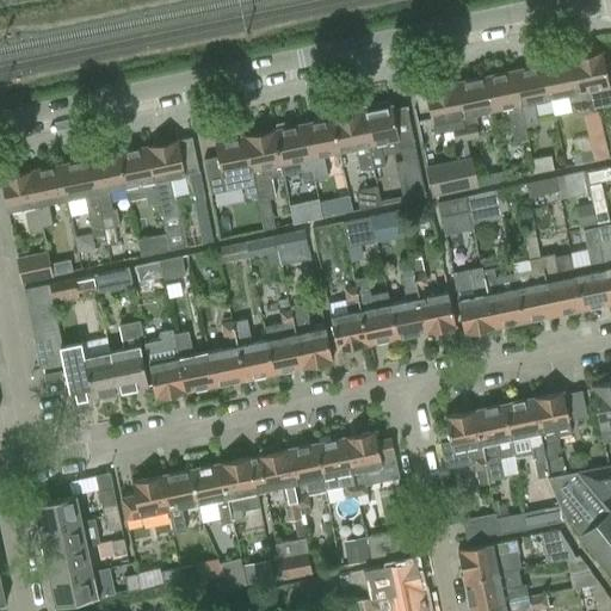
[(585,55),(572,59),(584,115),(598,112),(597,107),(610,104),(610,63),(604,66),(602,53),(598,53),(597,47),(584,49),(585,55)]
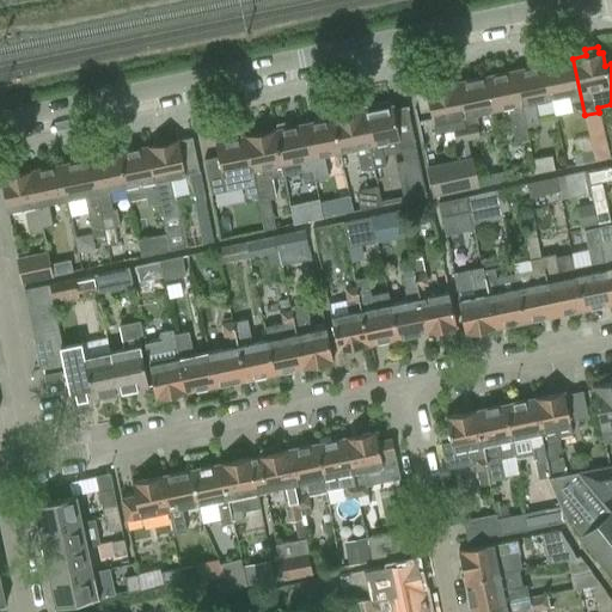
[(573,59),(543,65),(550,98),(550,99),(574,95),(576,103),(569,104),(573,117),(585,115),(573,59)]
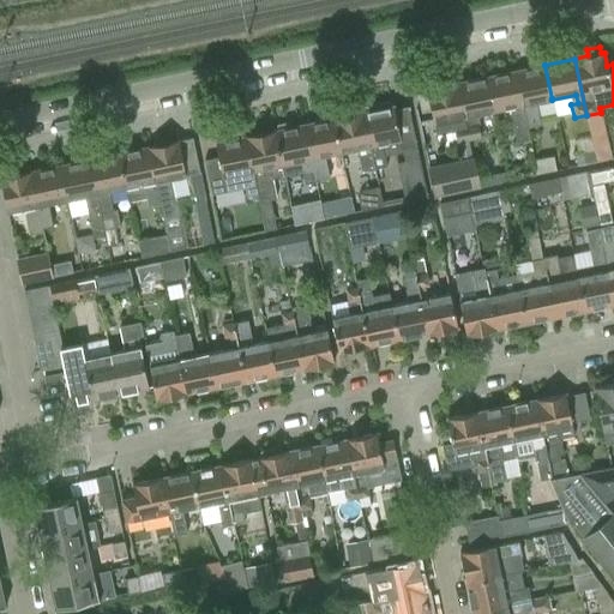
[(545,65),(516,71),(527,125),(528,127),(539,126),(540,125),(535,103),(539,103),(552,100),(552,98),(545,65)]
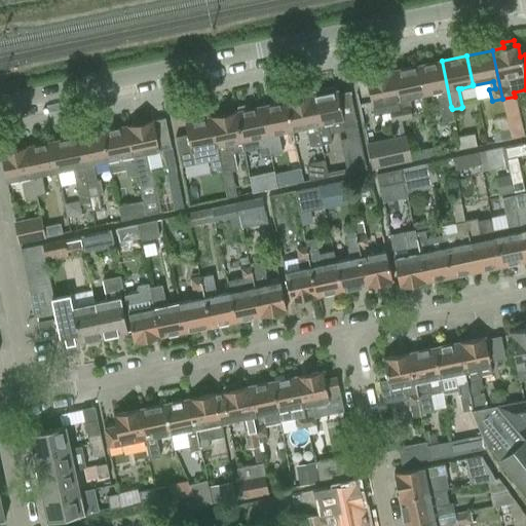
[(442,61),(416,66),(422,96),(436,94),(442,122),(454,120),(452,109),(451,107),(442,61)]
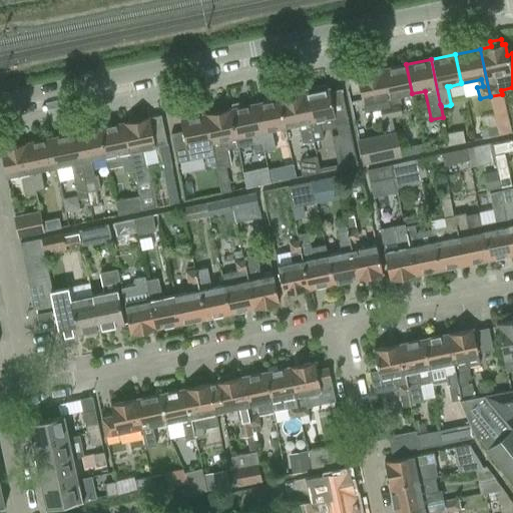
[(406,64),(382,69),(391,115),(392,117),(401,115),(399,105),(400,105),(399,96),(412,93),(406,64)]
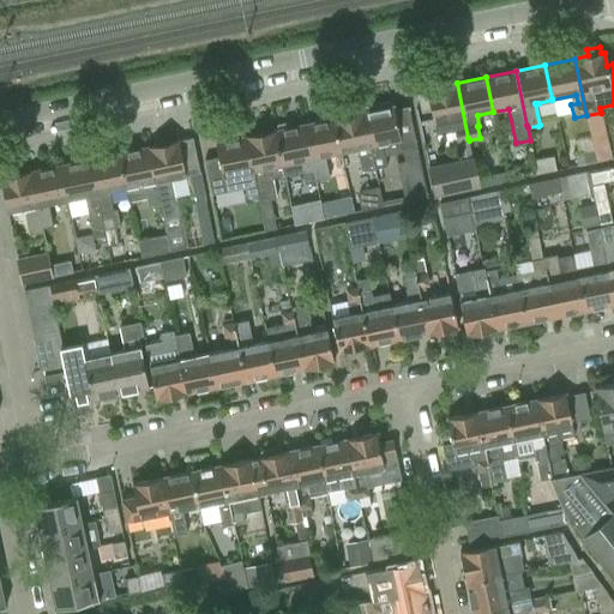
[(443,86),(441,80),(429,83),(431,89),(427,89),(432,113),(435,134),(455,131),(457,143),(469,140),(468,138),(457,83),(443,86)]
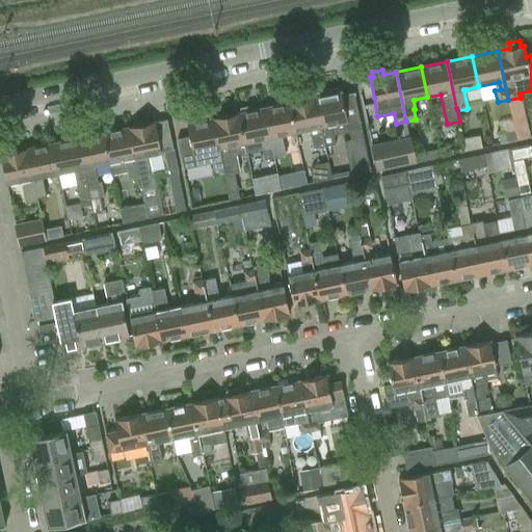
[(327,95),(315,98),(324,147),(335,143),(334,135),(333,134),(331,127),(347,124),(348,130),(350,138),(343,139),(348,163),(350,175),(351,176),(370,171),(364,139),(358,118),(353,94),(342,96),(341,91),(337,92),(336,88),(326,90),(327,95)]
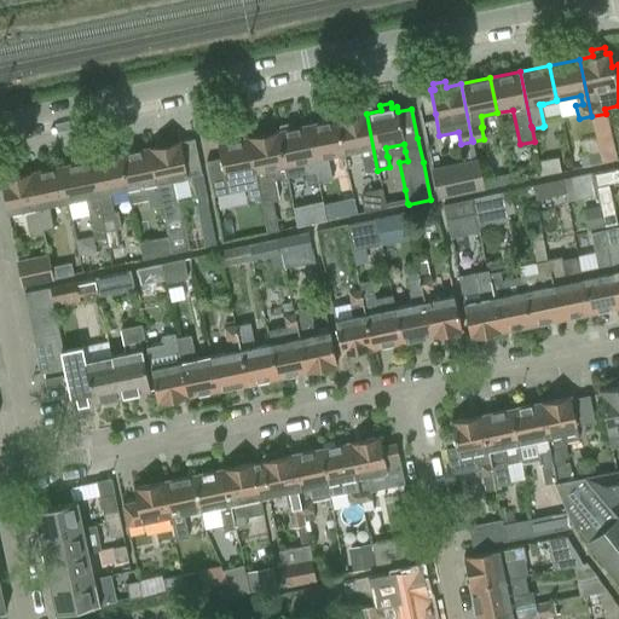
[(366,114),(336,120),(343,155),(359,151),(364,173),(365,173),(375,171),(377,171),(366,114)]
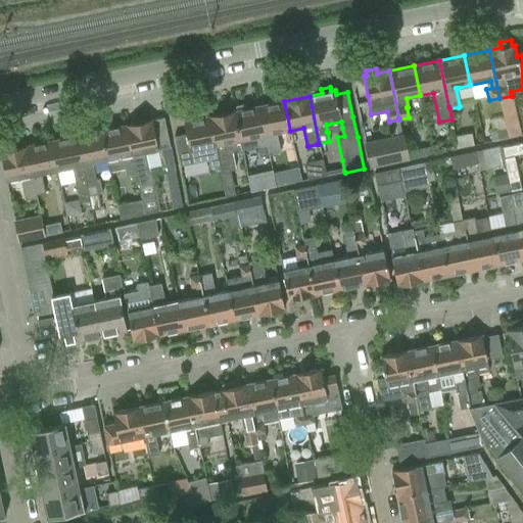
[(284,101),(259,106),(269,154),(279,152),(280,152),(277,133),(290,131),(284,101)]
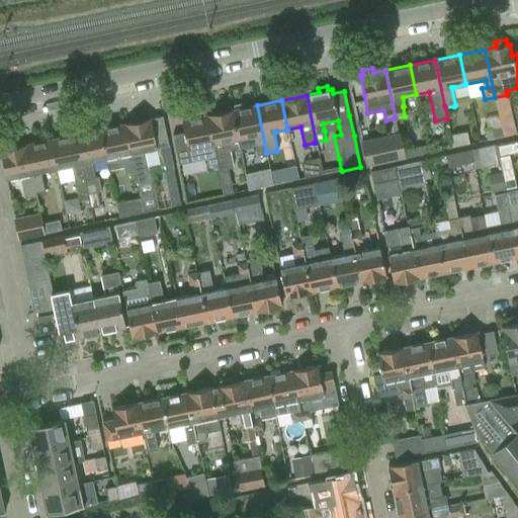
[(235,109),(232,110),(238,140),(240,148),(242,148),(244,149),(252,148),(253,146),(255,145),(257,155),(266,153),(257,105),(244,107),(243,103),(234,105),(235,109)]
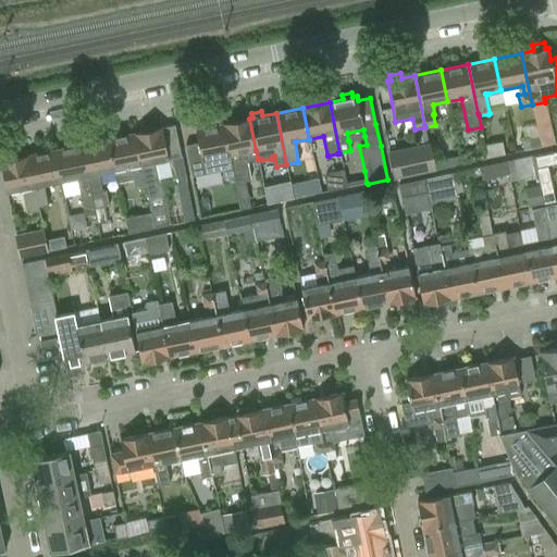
[(548,114),(534,118),(539,136),(541,147),(554,144),(548,114)]
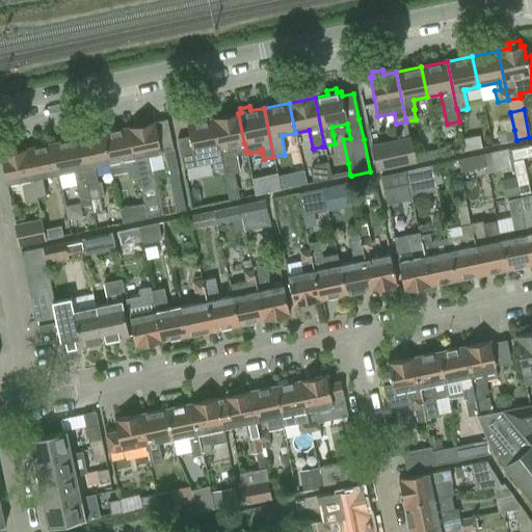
[(238,113),(212,118),(222,168),(230,201),(239,198),(234,174),(239,173),(235,155),(238,154),(246,152),(244,143),(238,113)]
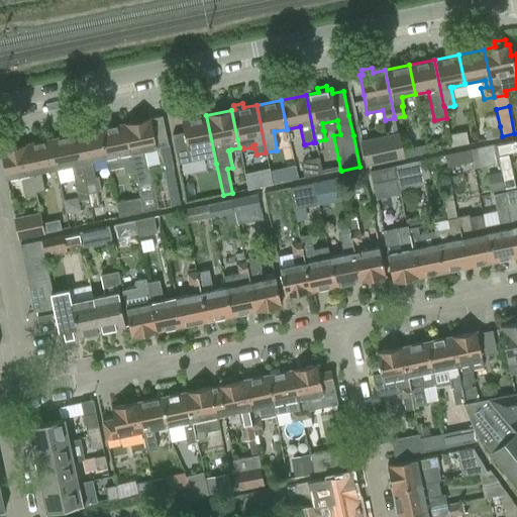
[(184,132),(172,134),(178,164),(205,159),(206,166),(216,164),(206,115),(181,120),(184,132)]
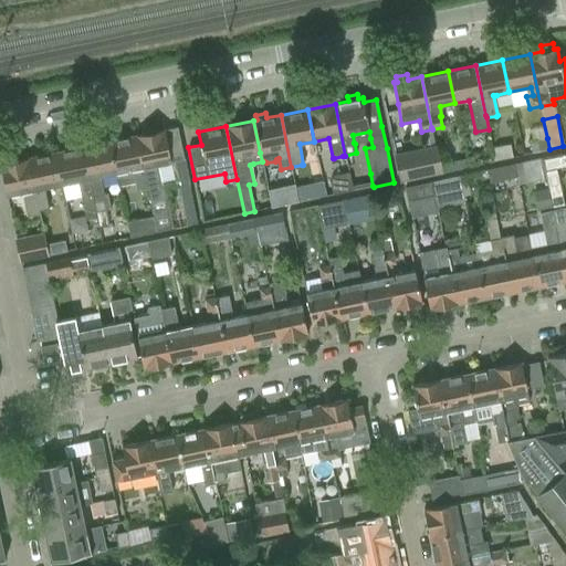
[(176,127),(137,136),(147,188),(153,217),(154,216),(157,232),(174,229),(163,184),(160,184),(156,165),(171,161),(175,160),(182,159),(180,149),(176,127)]
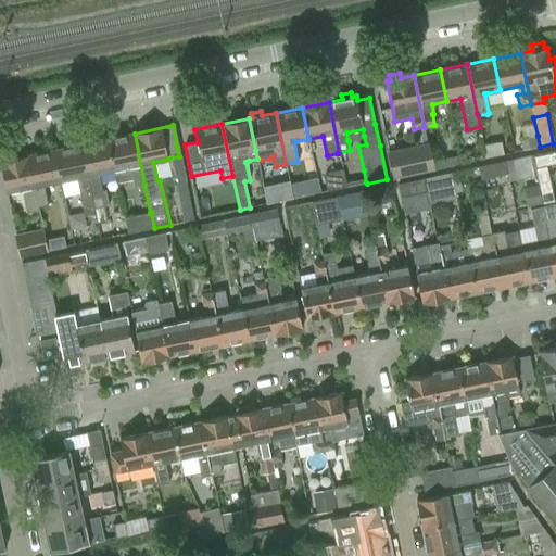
[(135,134),(108,139),(114,169),(116,184),(133,179),(135,187),(144,185),(135,134)]
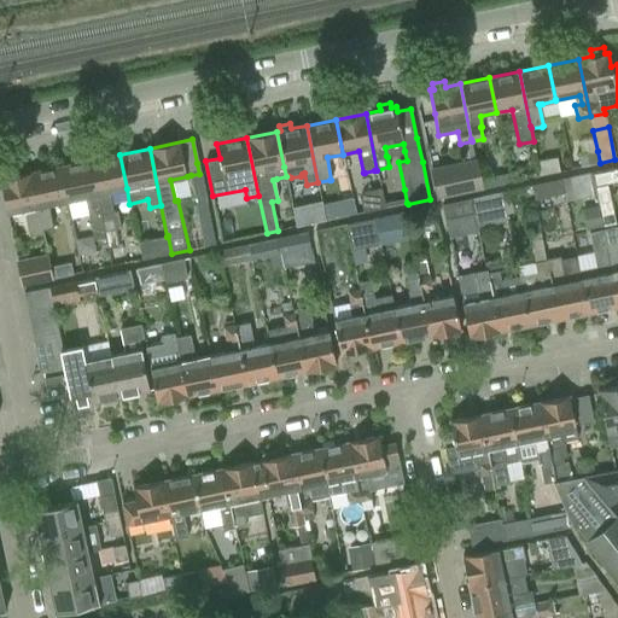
[(598,151),(577,156),(581,168),(600,163),(598,151)]
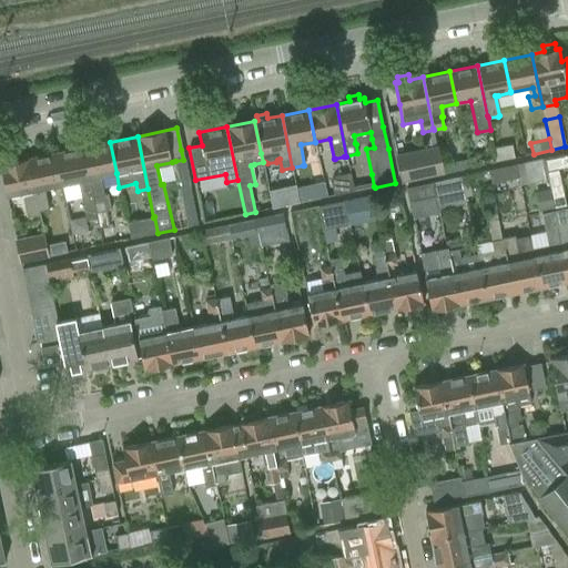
[(110,142),(82,148),(93,200),(95,210),(97,213),(98,219),(100,230),(109,227),(105,211),(111,210),(108,193),(104,194),(100,176),(117,173),(110,142)]
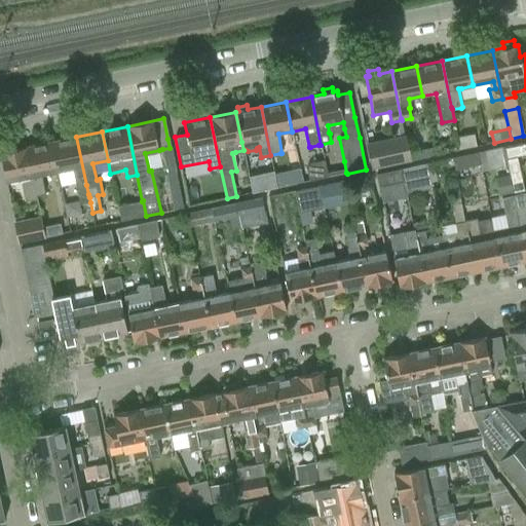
[(474,135),(456,138),(459,150),(477,146),(474,135)]
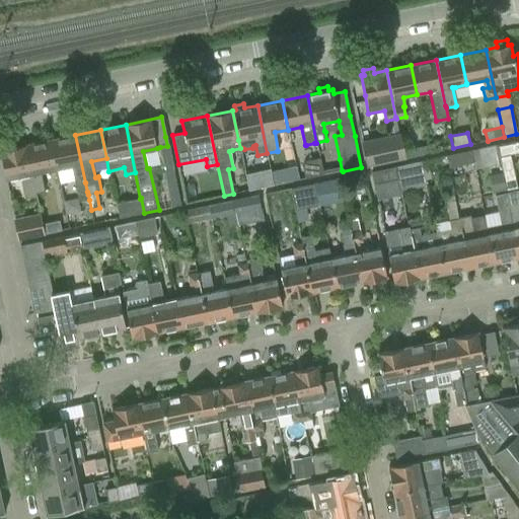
[(362,142),(367,166),(403,159),(402,150),(398,134),(362,142)]
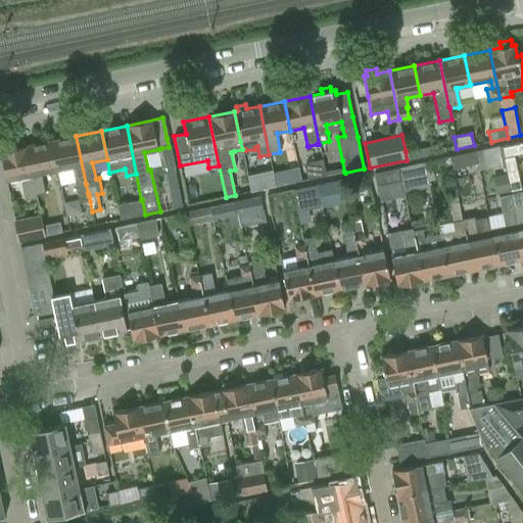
[(76,136),(51,141),(57,171),(60,185),(76,182),(77,186),(79,195),(80,203),(90,201),(89,196),(88,193),(86,184),(76,136)]
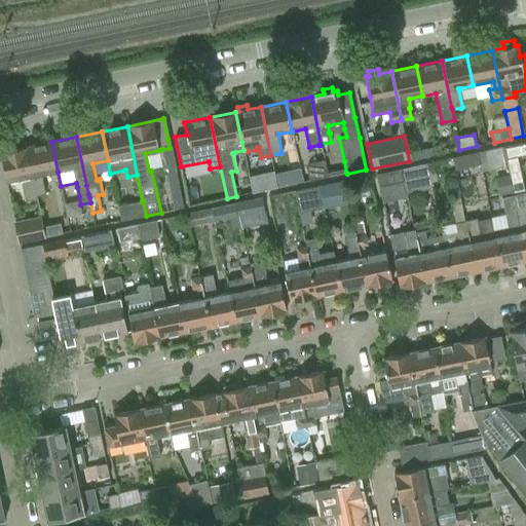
[(51,142),(26,147),(36,195),(46,193),(43,182),(38,183),(37,176),(58,172),(51,142)]
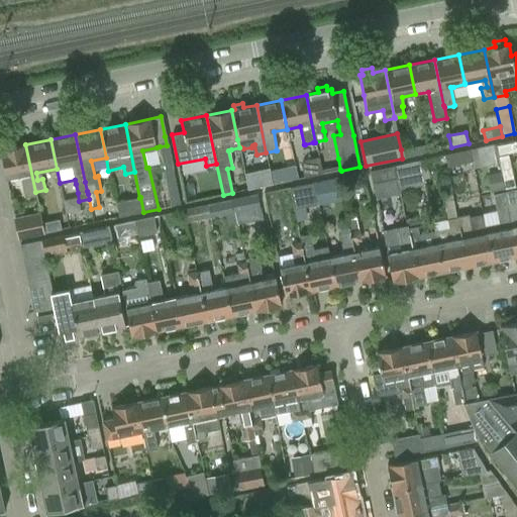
[(516,150),(515,141),(496,145),(505,189),(514,187),(507,153),(516,151),(516,150)]
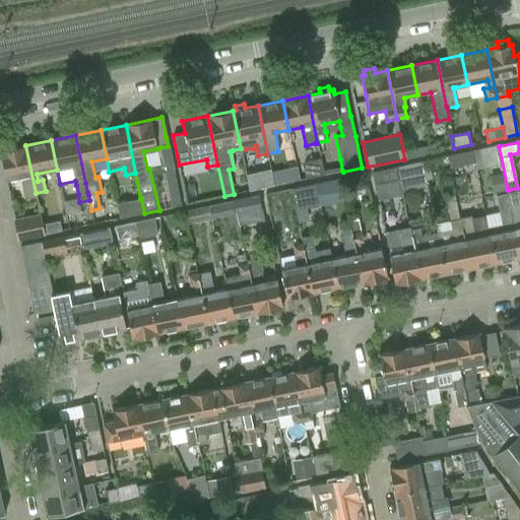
[(3,150),(0,150),(6,180),(20,177),(25,199),(37,197),(36,193),(25,145),(10,148),(9,143),(2,145),(3,150)]
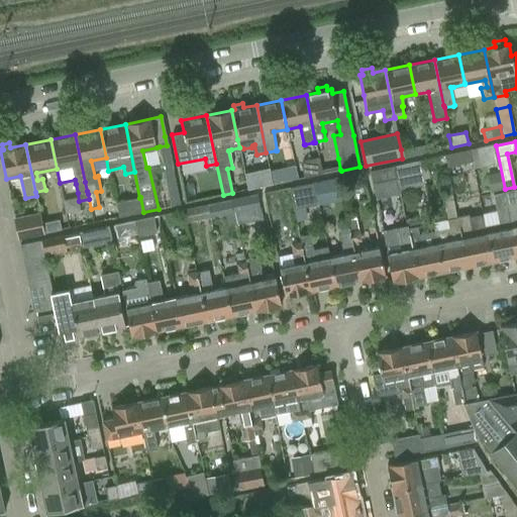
[(495,144),(476,148),(480,168),(498,164),(495,144)]
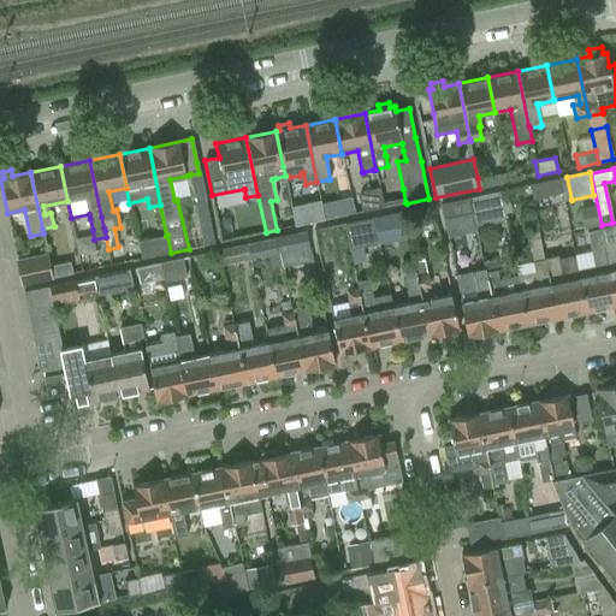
[(199,173),(190,175),(205,246),(214,243),(199,173)]
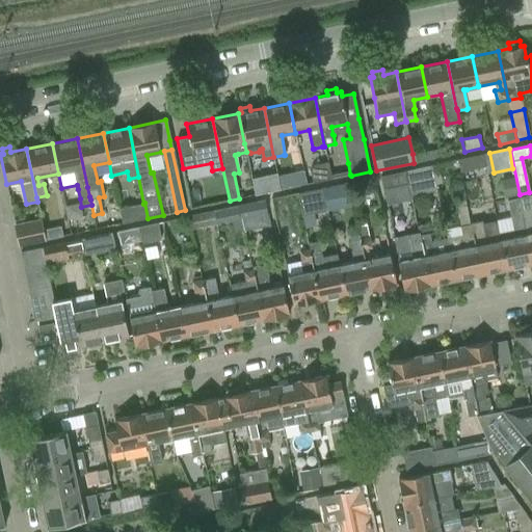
[(432,150),(413,154),(414,163),(433,159),(432,150)]
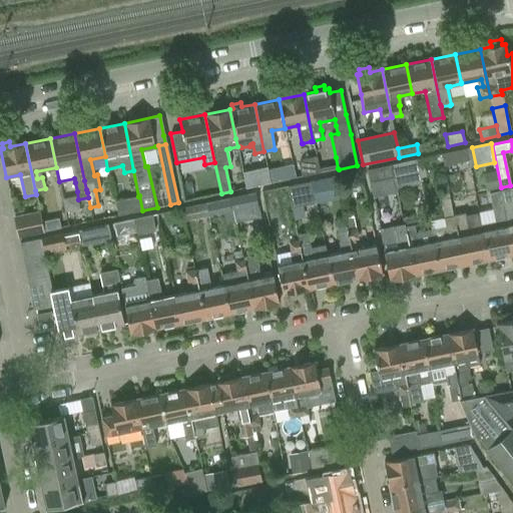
[(452,151),(441,154),(444,166),(468,161),(466,148),(452,151)]
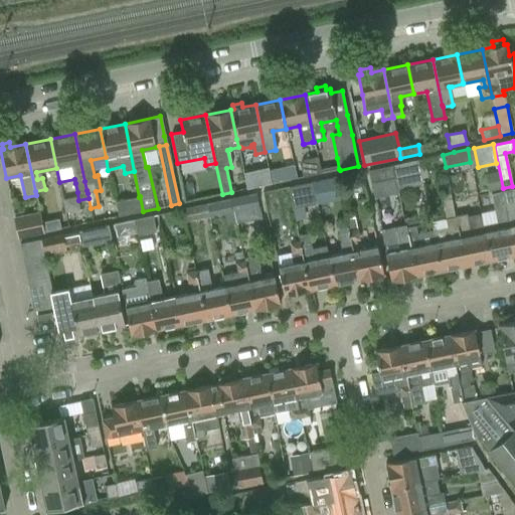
[(304,160),(300,165),(302,177),(321,174),(317,157),(304,160)]
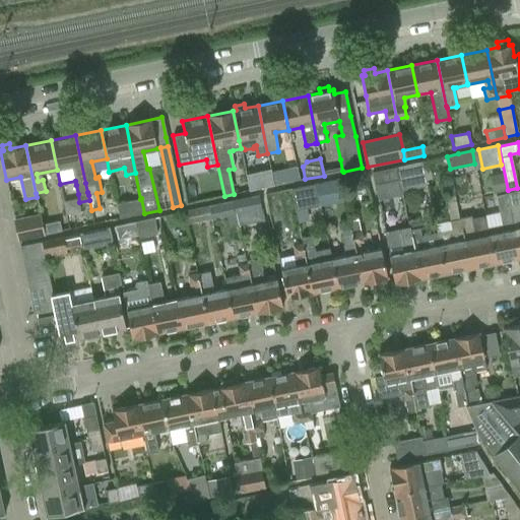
[(415,164),(396,168),(399,179),(400,188),(419,184),(415,164)]
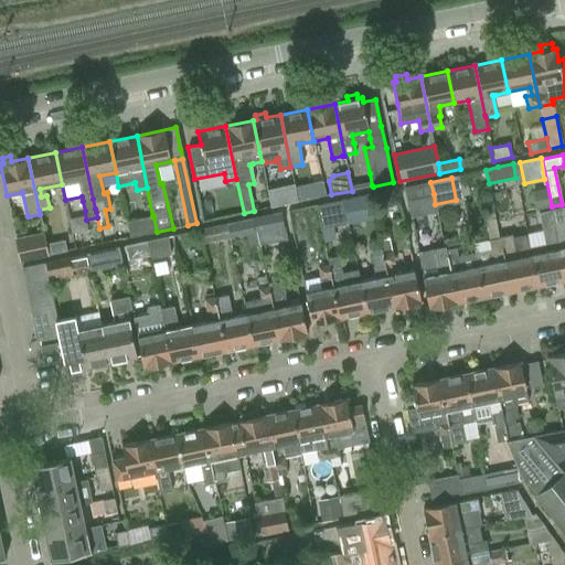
[(430,182),(404,188),(406,200),(434,194),(430,182)]
